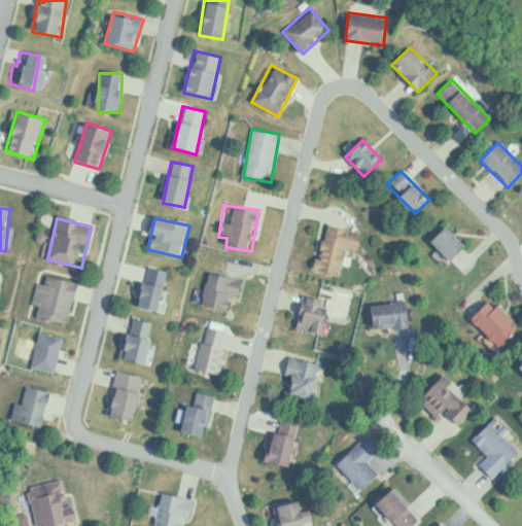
[(339,277),(347,249),(358,252),(362,234),(326,224),(314,271),(339,277)]
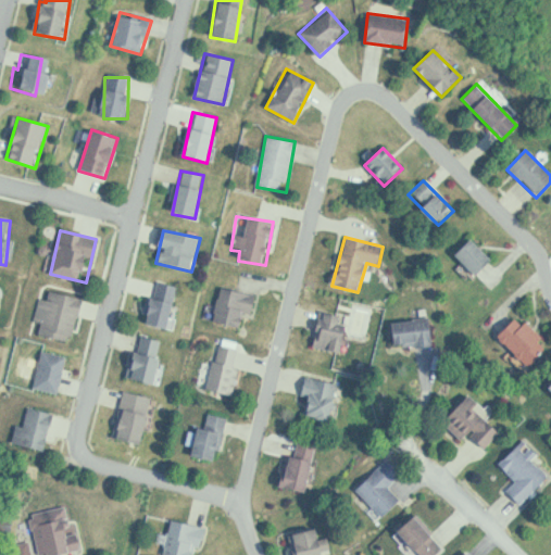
[(491,262),(470,239),(454,254),(476,277),(491,262)]
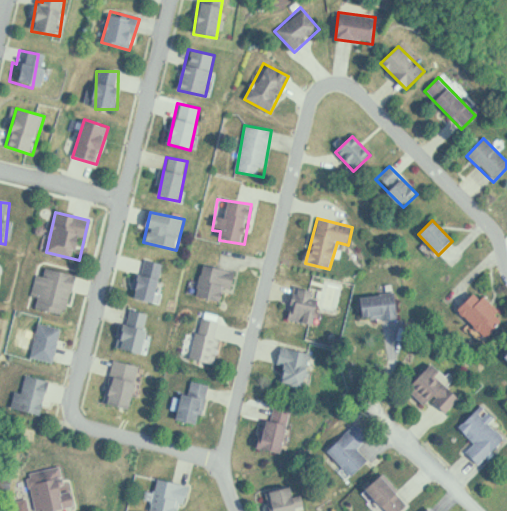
[(153,304),(164,265),(144,260),(133,298),(153,304)]
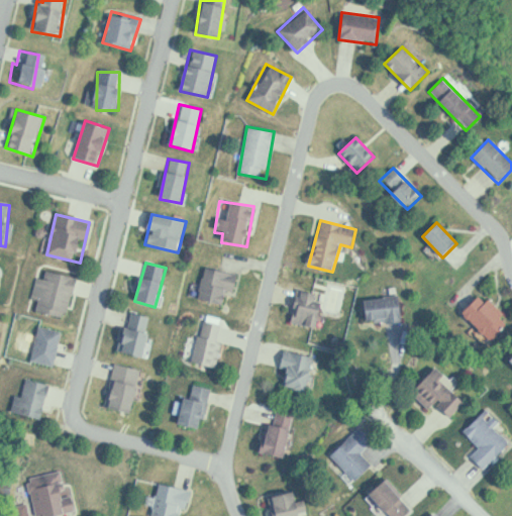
[(238,276),(205,268),(197,301),(223,307),(226,293),(234,295),(238,276)]
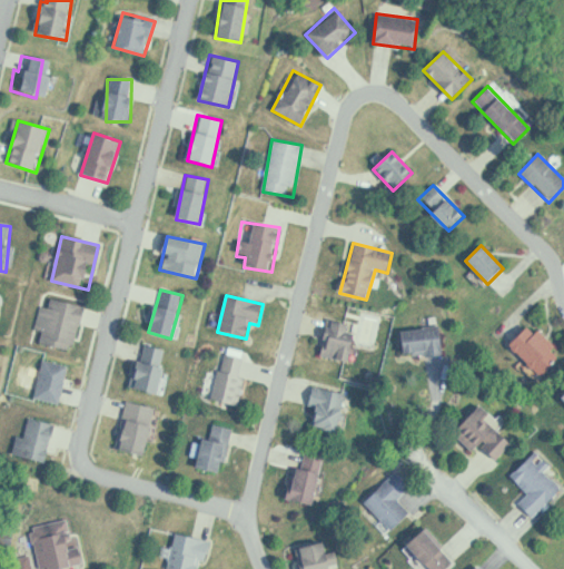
[(43,297),(73,304),(66,344),(61,343),(61,351),(30,345),(33,333),(26,329),(32,306),(40,308),(43,297)]
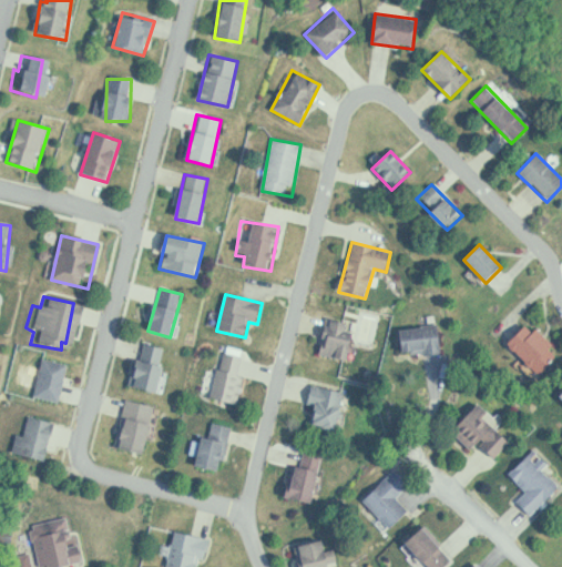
[(347,361),(353,333),(346,331),(348,323),(326,317),(318,355),(347,361)]
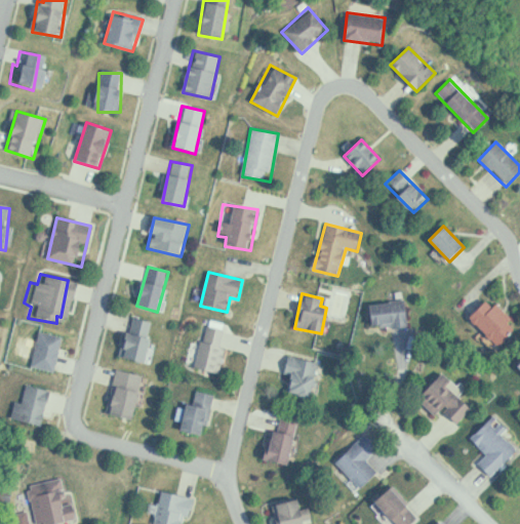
[(497,348),(517,327),(487,298),(468,318),(497,348)]
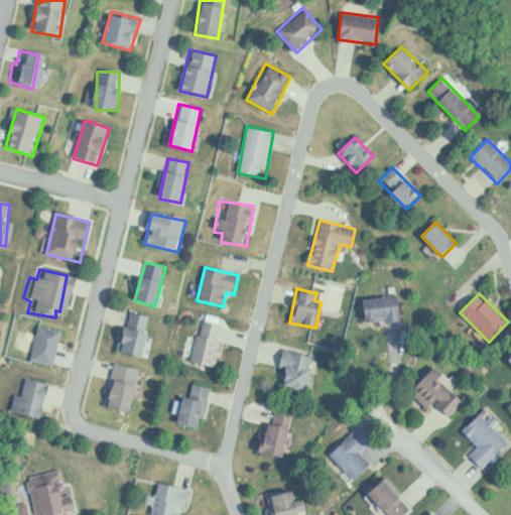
[(365,323),(400,320),(398,296),(363,298),(365,323)]
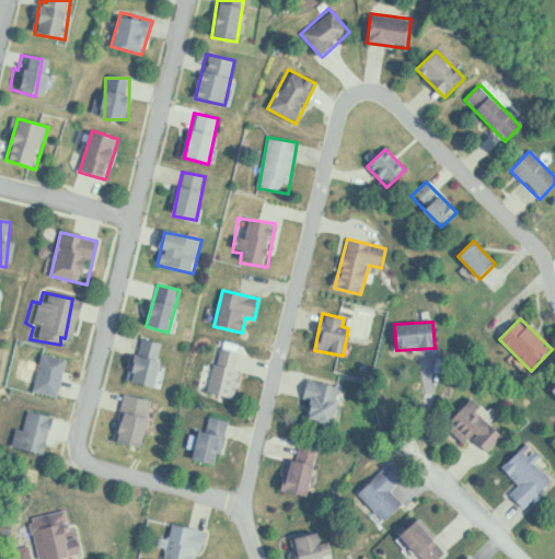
[(166,345),(140,337),(126,380),(152,388),(166,345)]
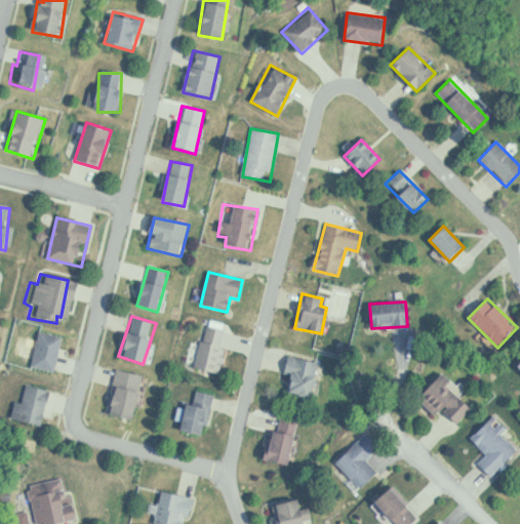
[(194,368),(217,374),(228,331),(204,325),(194,368)]
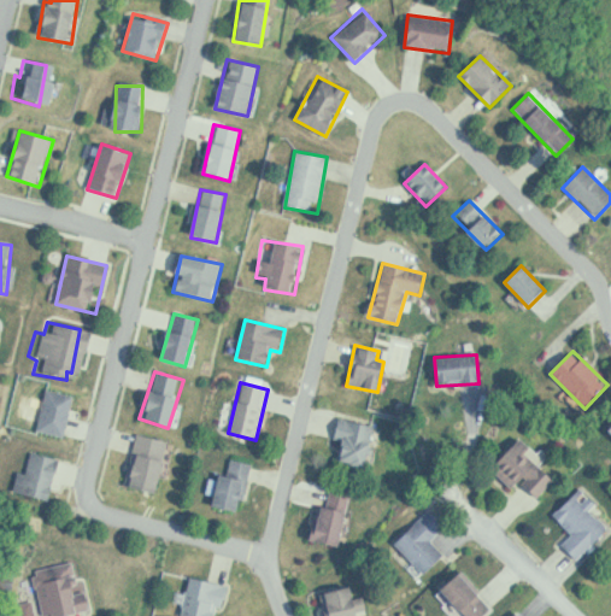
[(37,389),(27,432),(56,438),(66,396),(37,389)]
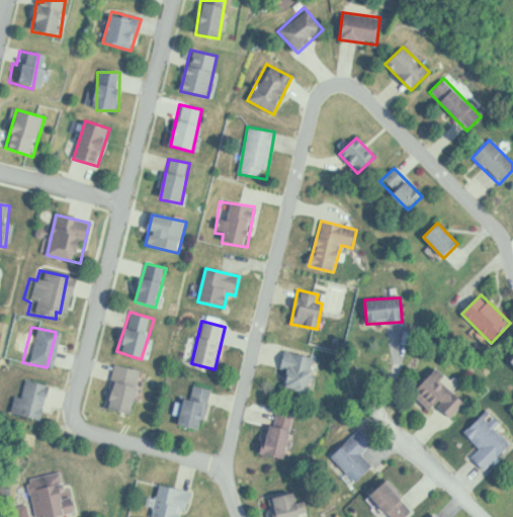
[(313,356),(283,353),(280,390),(309,393),(313,356)]
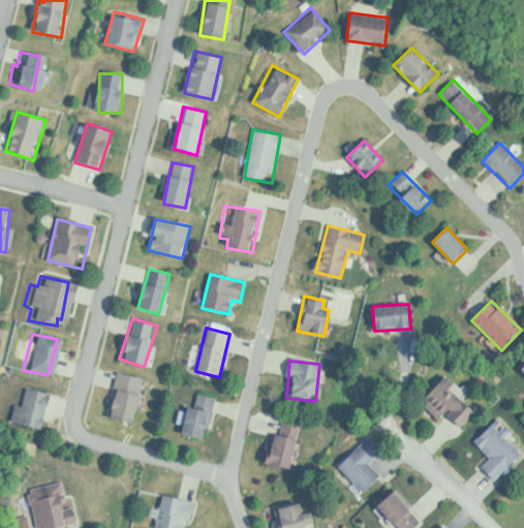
[(116,373),(106,417),(134,424),(144,379),(116,373)]
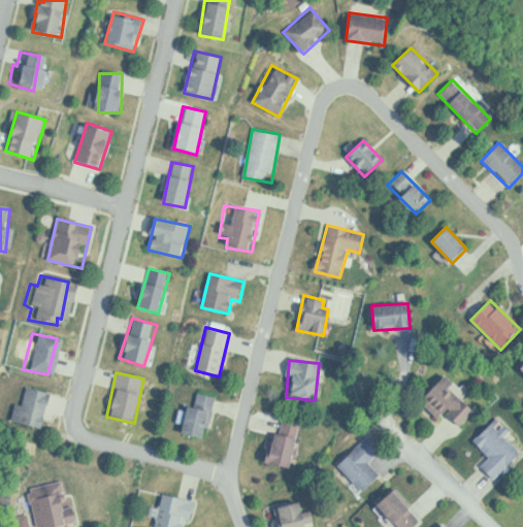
[(437,420),(445,413),(458,426),(476,409),(443,376),(419,400),(437,420)]
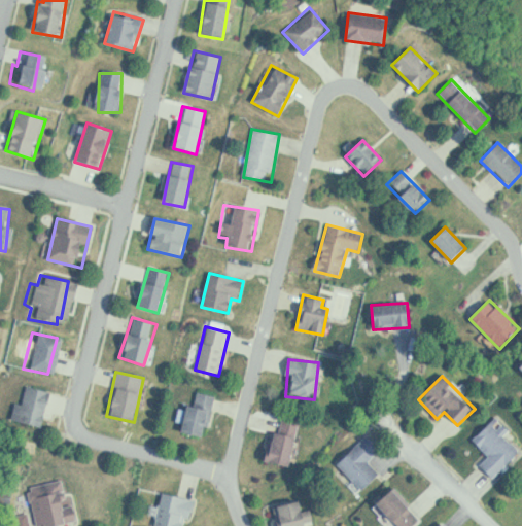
[(20,386),(43,392),(34,427),(10,423),(11,415),(5,414),(6,401),(14,405),(20,386)]
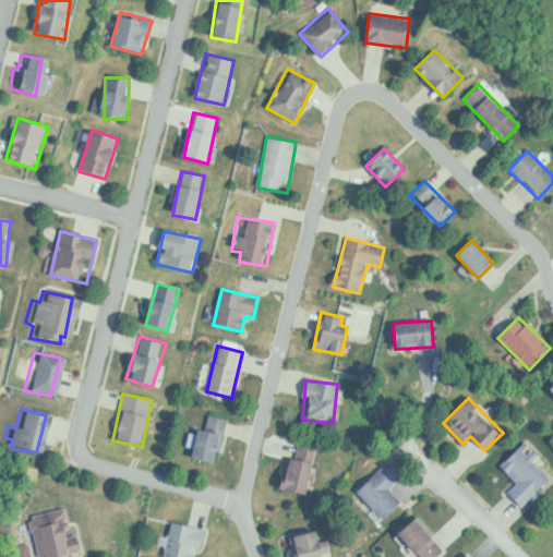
[(215,464),(227,420),(204,413),(192,459),(215,464)]
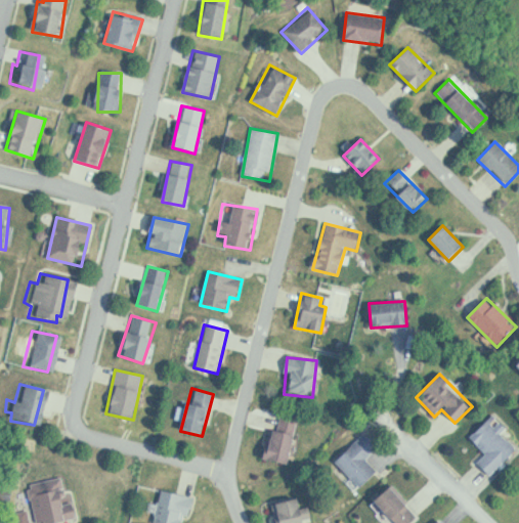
[(297,421),(274,417),(265,461),(287,465),(297,421)]
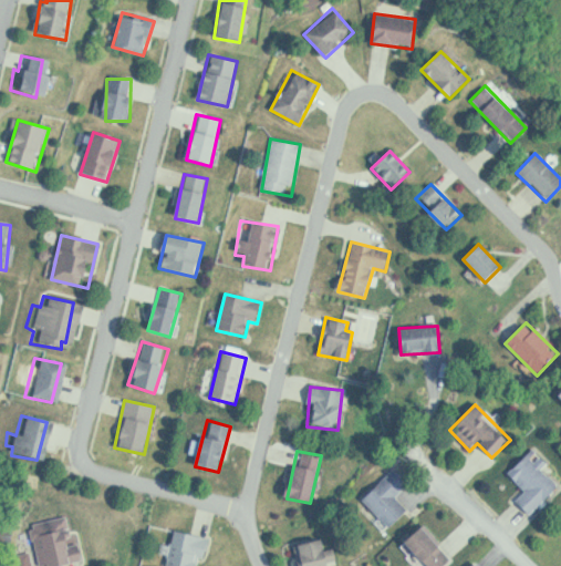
[(497,472),(515,454),(521,460),(529,452),(541,461),(532,469),(552,486),(523,515),(501,502),(517,490),(497,472)]
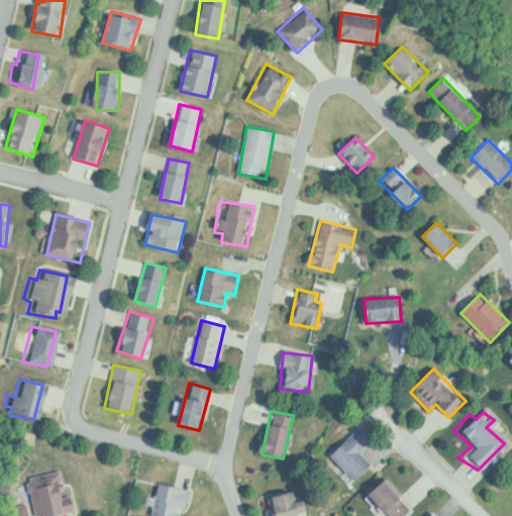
[(329,456),(354,481),(371,465),(360,453),(373,441),(357,427),(329,456)]
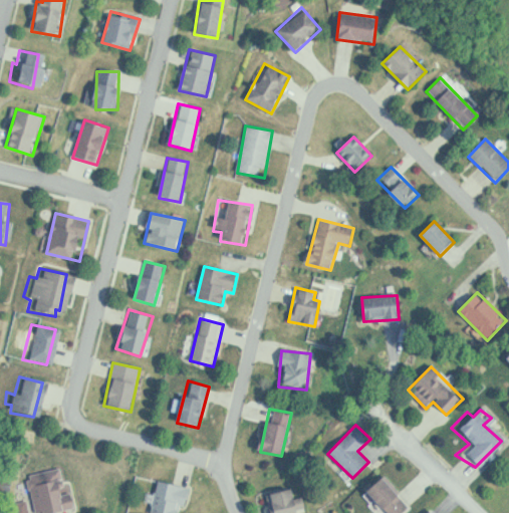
[(61,468),(26,476),(34,512),(54,512),(70,509),(61,468)]
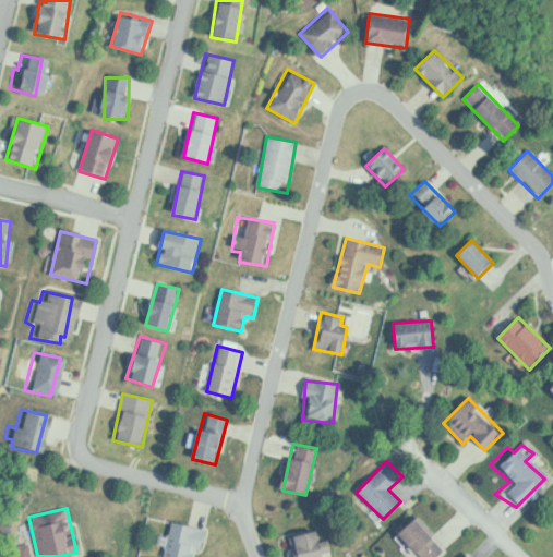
[(435,556),(446,546),(415,517),(396,536),(418,556),(435,556)]
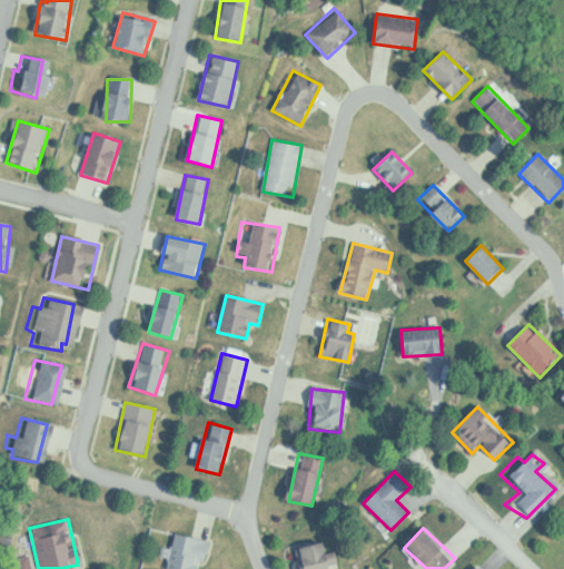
[(201,568),(206,538),(174,533),(168,568),(201,568)]
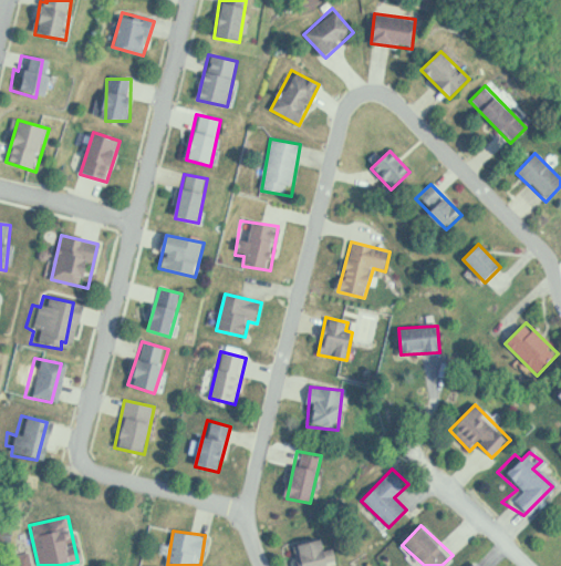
[(326,565),(326,563),(334,561),(332,547),(324,549),(322,538),(295,543),(300,565),(326,565)]
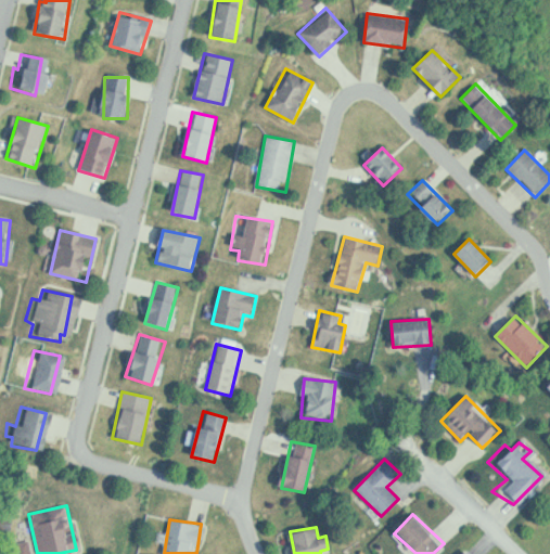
All buildings are outlined.
